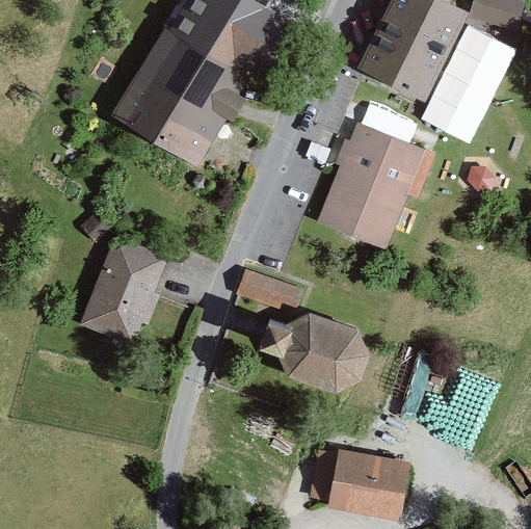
[(285,19),(254,0),(180,0),(113,114),(198,164),(285,19)]
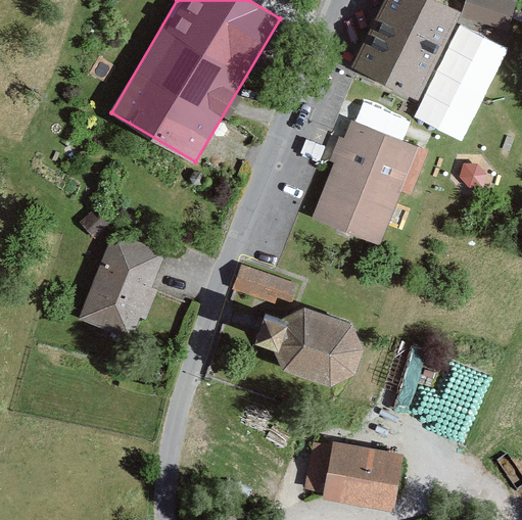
[(465,0),(461,10),(438,0),(382,0),(349,69),(469,126),(521,13),(521,8),(504,0),(465,0)]
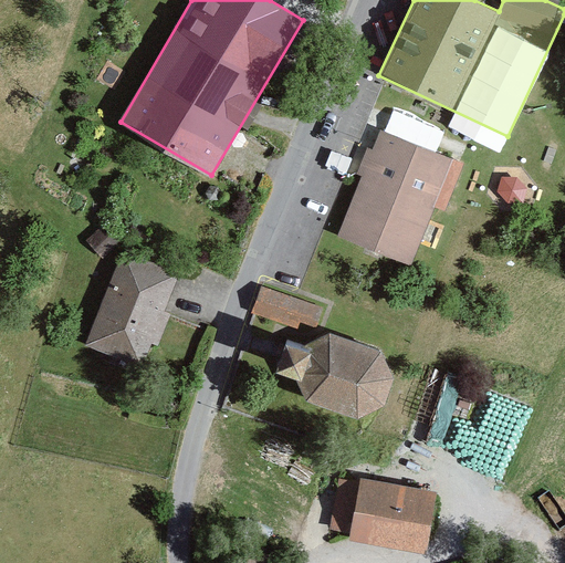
[(453,162),(379,133),(341,229),(415,259),(453,162)]
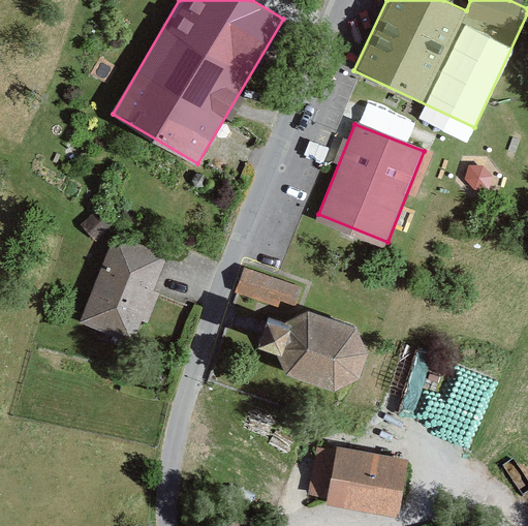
[(163,252),(114,235),(83,318),(132,336),(163,252)]
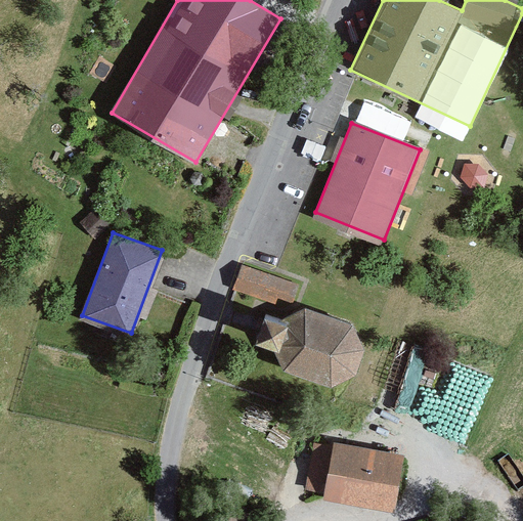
[(299,281),(240,262),(230,288),(275,303),(275,296),(292,302),(299,281)]
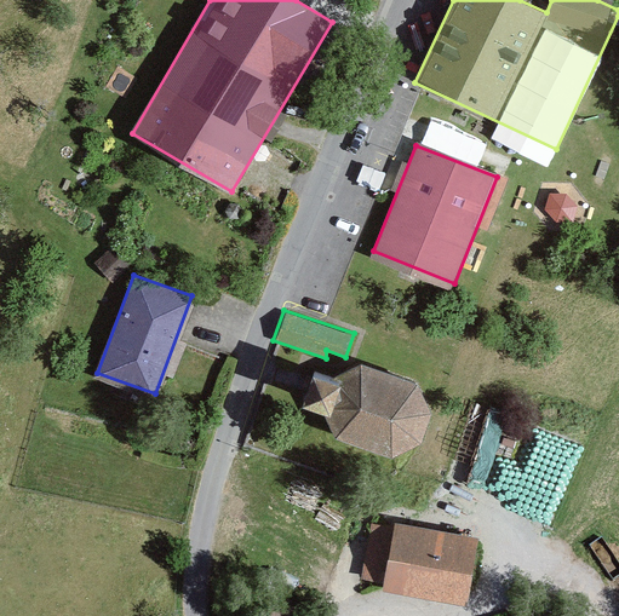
[(343,374),(340,381),(314,373),(303,404),(330,414),(327,424),(336,438),(391,458),(420,444),(433,414),(417,383),(361,366),(343,374)]
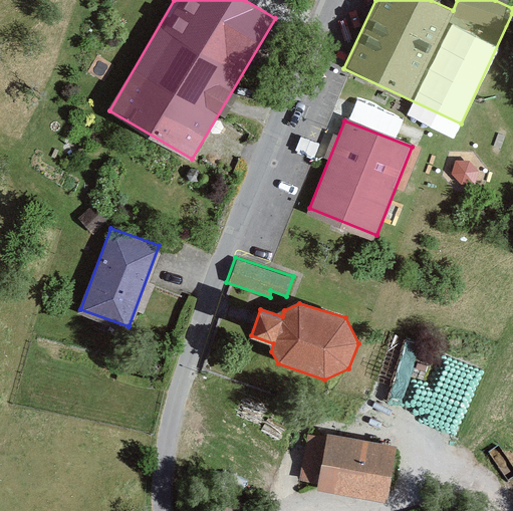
[(387,503),(399,443),(310,425),(299,478),(317,482),(316,489),(387,503)]
